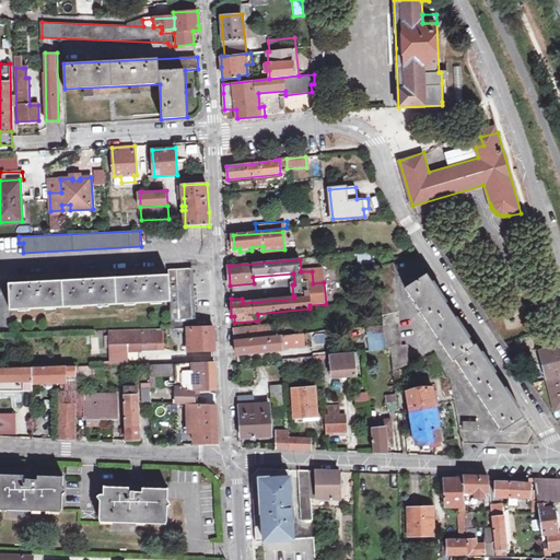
[(384,334),(385,350),(391,350),(395,387),(404,386),(401,368),(408,365),(407,346),(403,346),(395,264),(376,267),(381,302),(383,325),(384,334)]
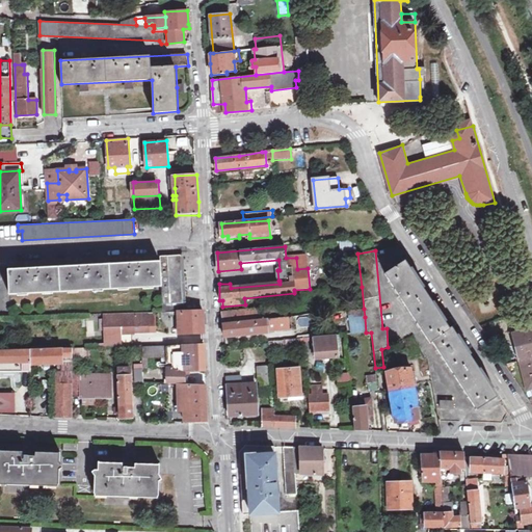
[(161,258),(162,287),(163,312),(182,312),(182,334),(204,333),(203,311),(184,312),(183,287),(182,257),(161,258)]
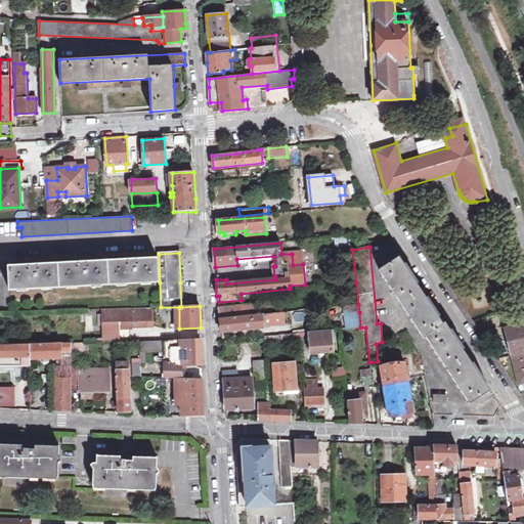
[(489,390),(445,321),(442,323),(398,257),(379,269),(423,336),(426,335),(470,402),(489,390)]
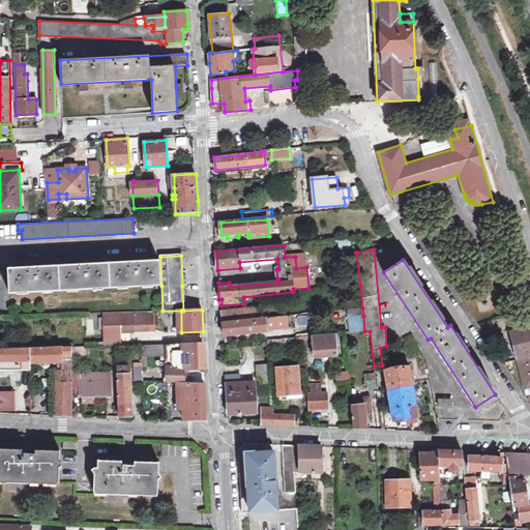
[(162,286),(160,261),(136,262),(85,265),(34,267),(8,268),(9,293),(162,286)]
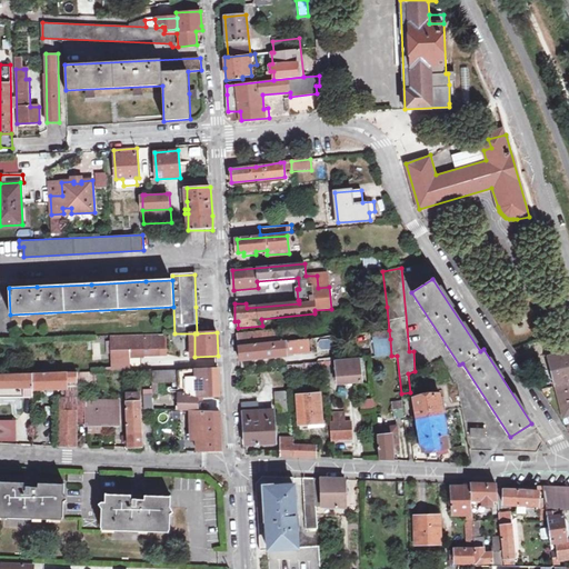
[(390,339),(389,330),(378,331),(379,340),(390,339)]
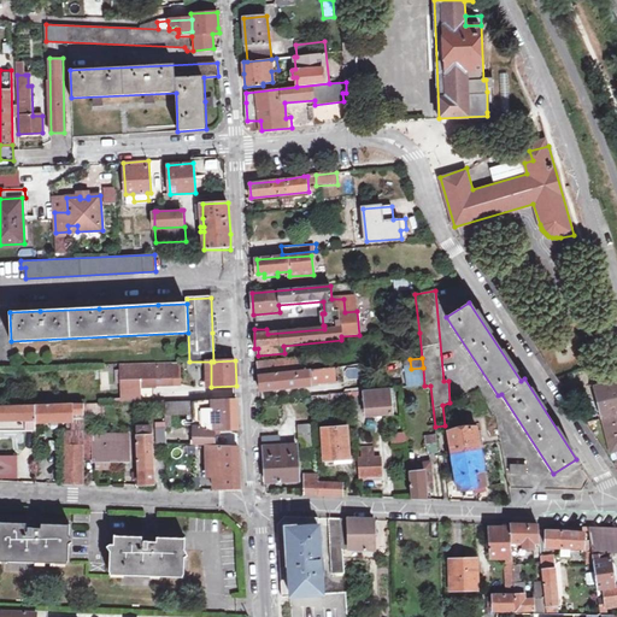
[(323,374),(323,369),(311,370),(305,371),(304,359),(258,363),(260,389),(311,386),(311,375),(323,374)]
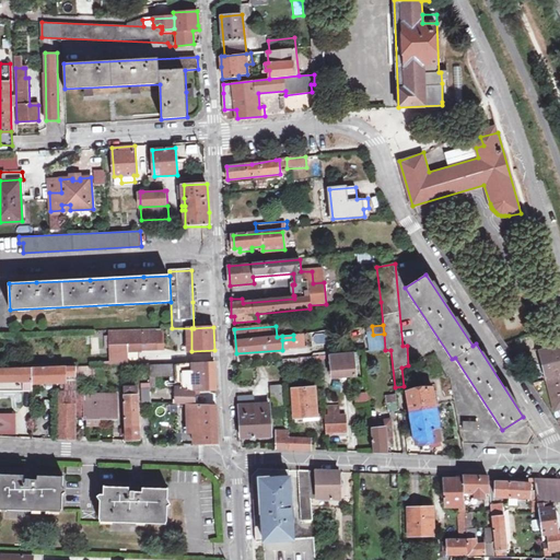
[(156,329),(111,330),(112,351),(141,350),(141,349),(156,349),(156,329)]
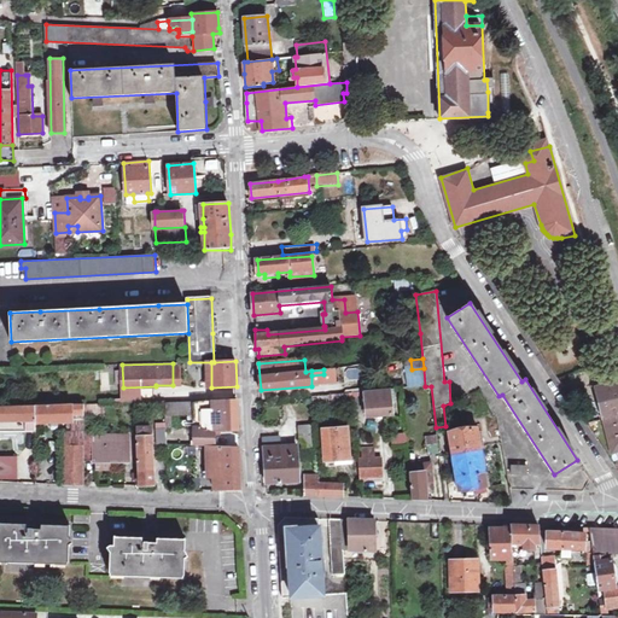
[(425,386),(424,368),(412,369),(412,378),(409,379),(409,388),(425,386)]
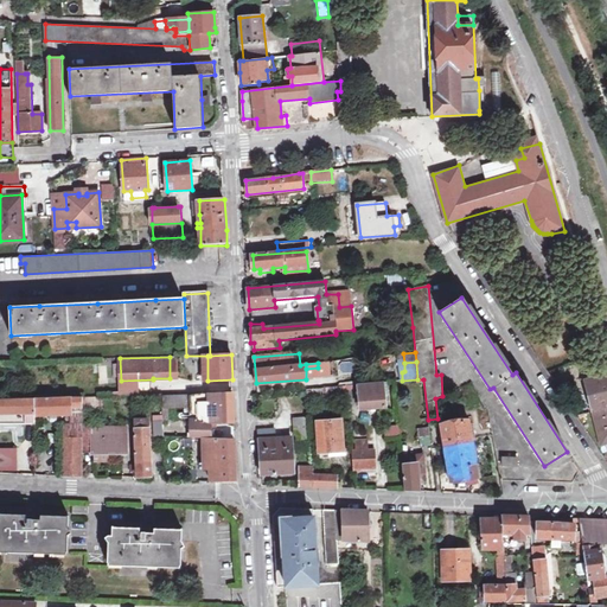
[(351,363),(339,363),(339,374),(351,374),(351,363)]
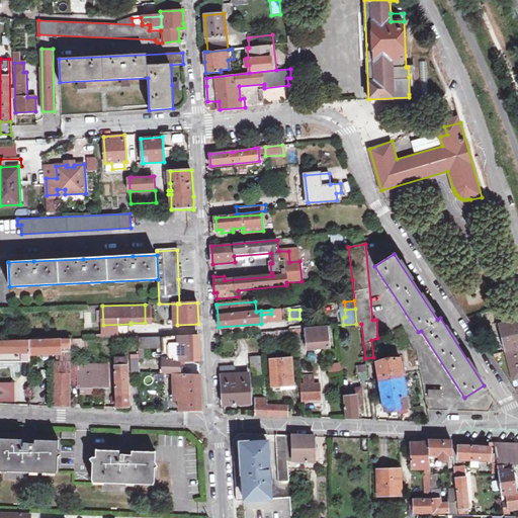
[(517,319),(499,324),(513,379),(517,378),(517,319)]
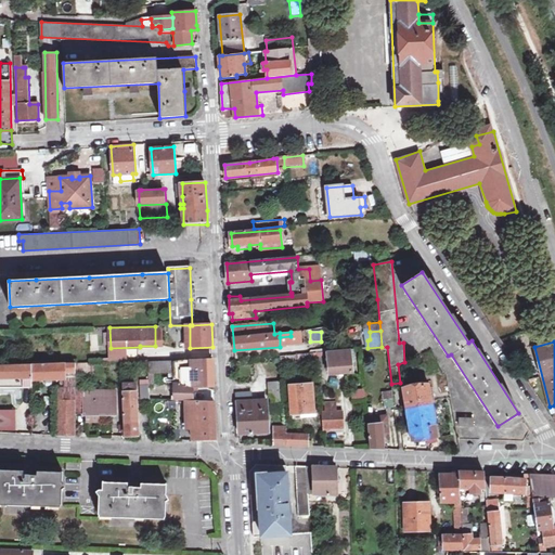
[(327,352),(330,374),(353,372),(351,350),(327,352)]
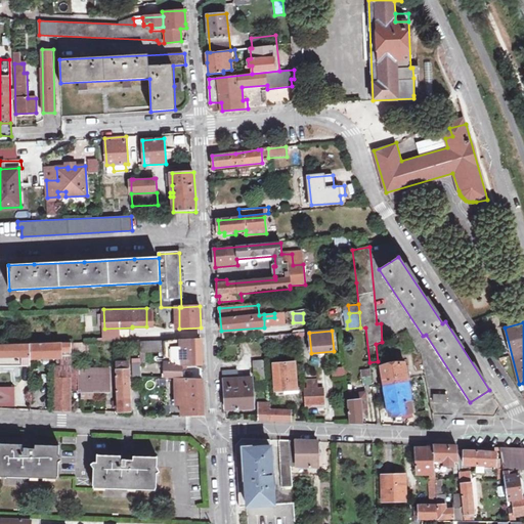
[(300,334),(292,334),(293,344),(301,343),(300,334)]
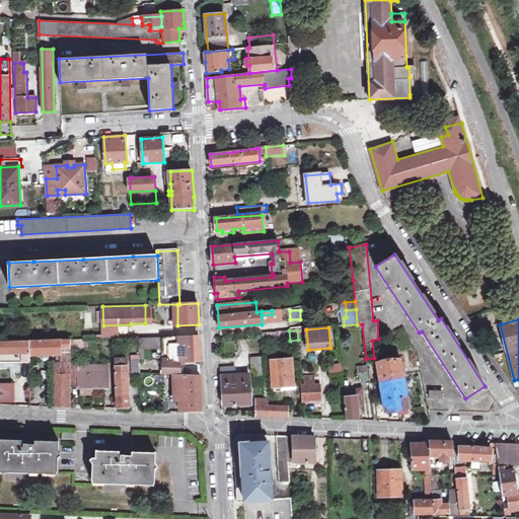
[(140,338),(140,349),(146,348),(159,348),(159,359),(163,359),(164,374),(180,375),(179,362),(200,361),(199,337),(191,337),(140,338)]
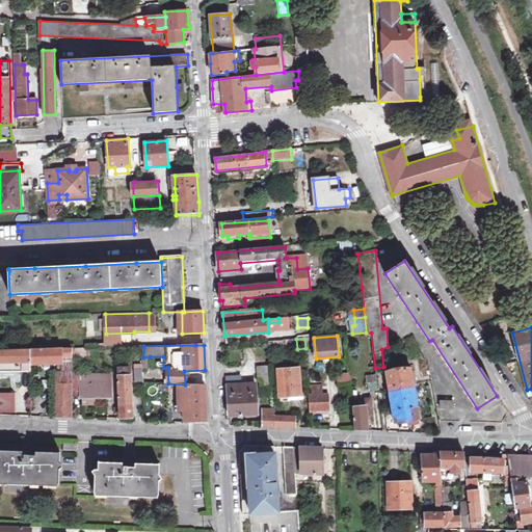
[(32,348),(32,364),(62,364),(63,372),(57,372),(56,418),(74,419),(74,397),(99,397),(99,393),(112,393),(112,374),(81,374),(81,371),(73,371),(73,358),(89,358),(88,347),(72,347),(32,348)]
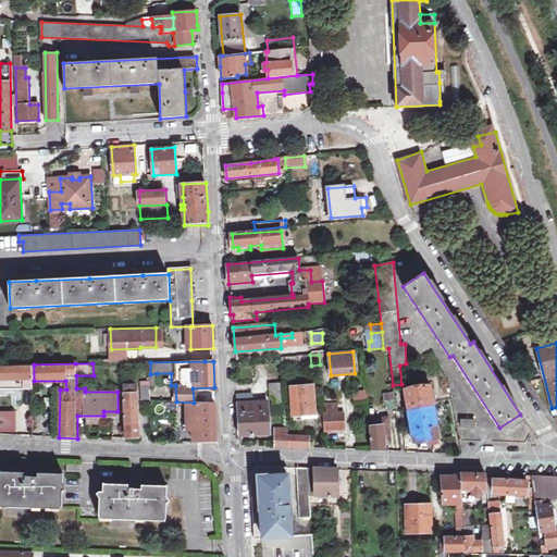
[(0,379),(15,380),(15,388),(33,387),(33,378),(32,378),(31,364),(0,366),(0,379)]
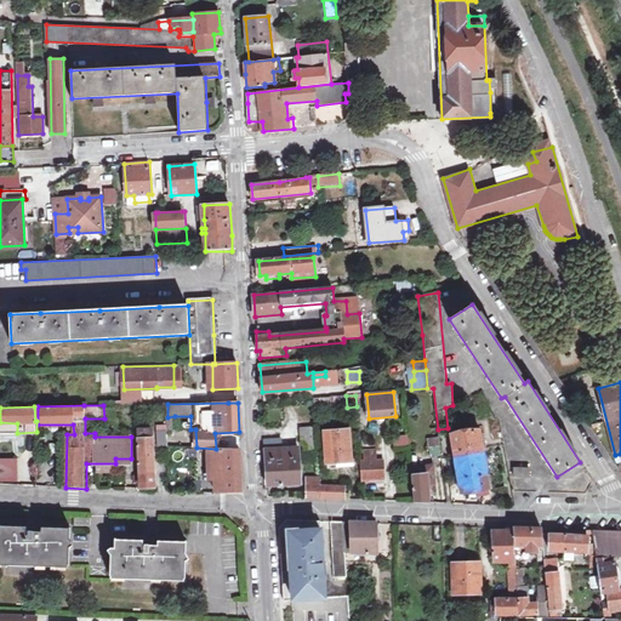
[(318,451),(317,427),(301,428),(302,444),(305,444),(306,451),(318,451)]
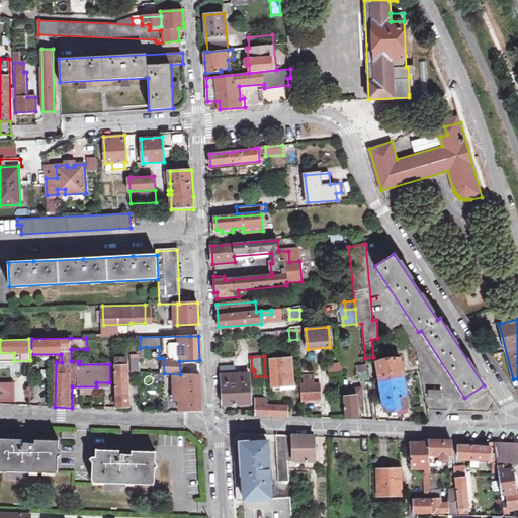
[(117,407),(128,406),(127,357),(115,357),(117,407)]
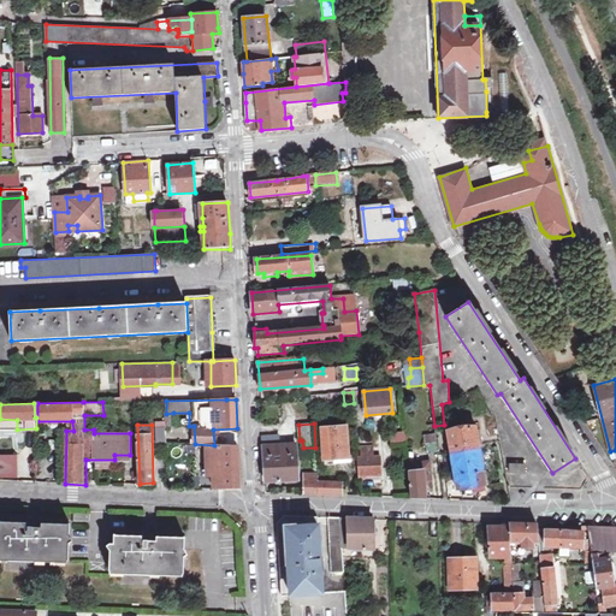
[(167,427),(155,427),(157,442),(167,442),(167,427)]
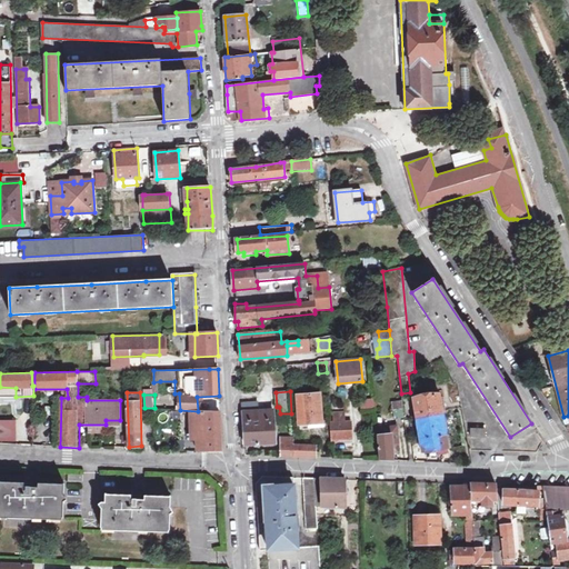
[(298,425),(322,423),(319,395),(297,396),(298,425)]
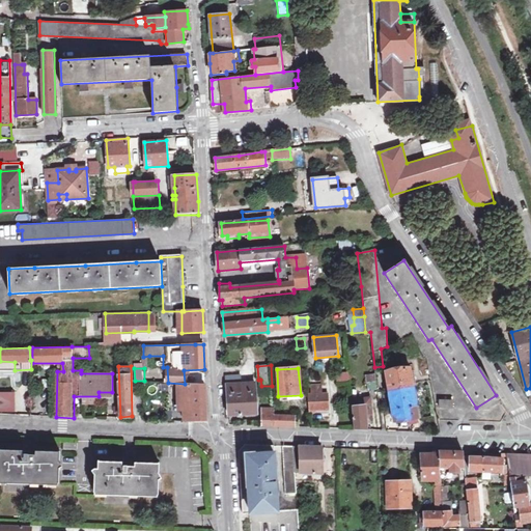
[(406,420),(418,418),(414,387),(411,368),(386,371),(393,421),(406,420)]
